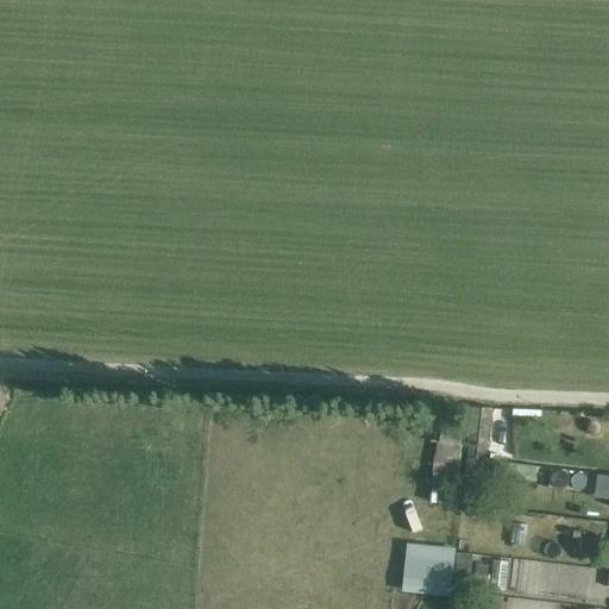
[(473,408),(466,459),(485,462),(489,422),(522,424),(521,426),(539,426),(540,414),(500,412),(500,410),(491,410),(490,409),(473,408)]
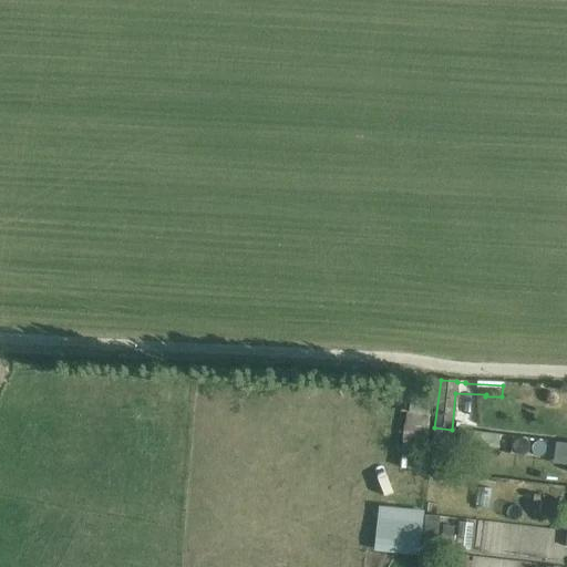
[(400,472),(423,475),(431,415),(429,415),(430,397),(410,395),(408,425),(404,425),(400,472)]
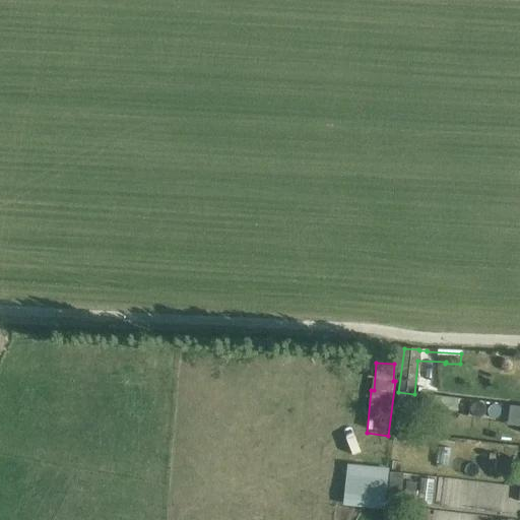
[(414,394),(398,392),(394,431),(411,433),(414,408),(408,408),(408,404),(457,410),(458,399),(414,394)]
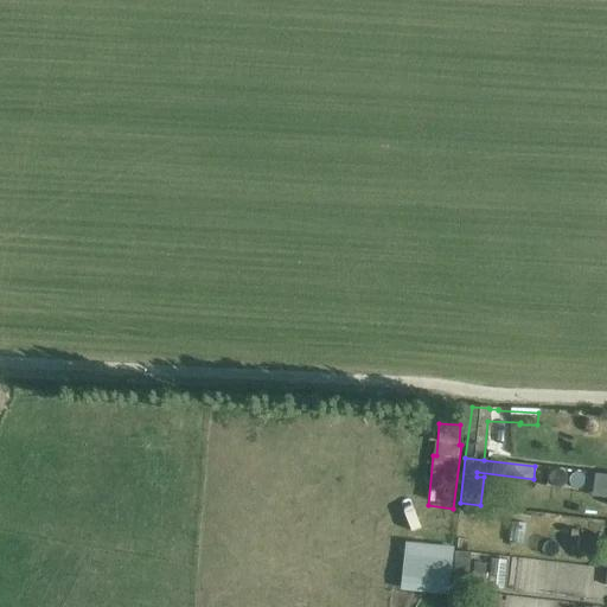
[(511,523),(509,544),(524,545),(526,524),(511,523)]
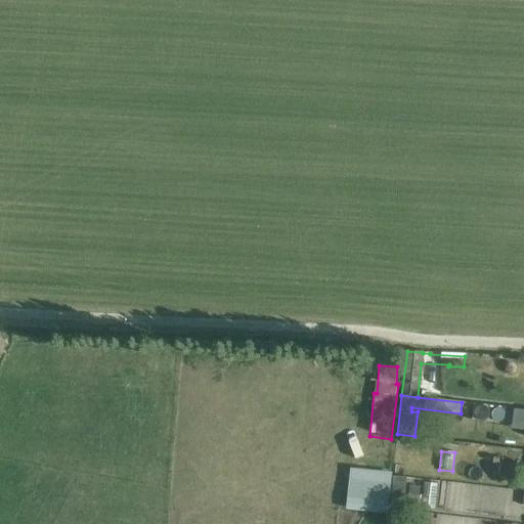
[(388,510),(391,476),(391,473),(350,469),(346,510),(388,514),(388,510)]
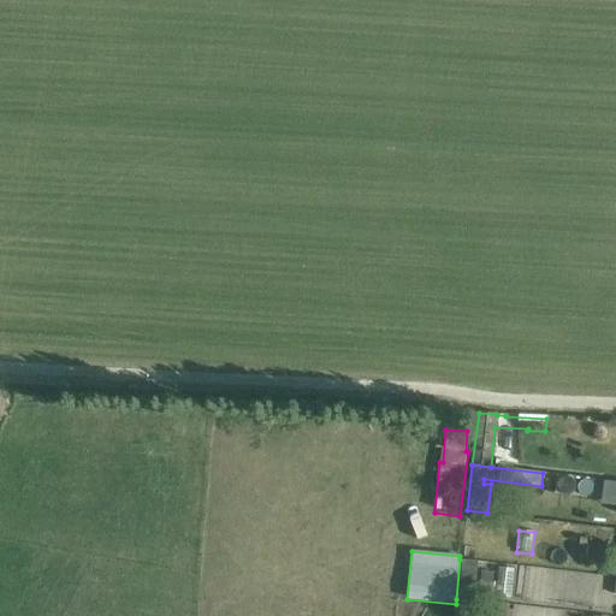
[(456,599),(474,600),(478,562),(460,560),(456,599)]
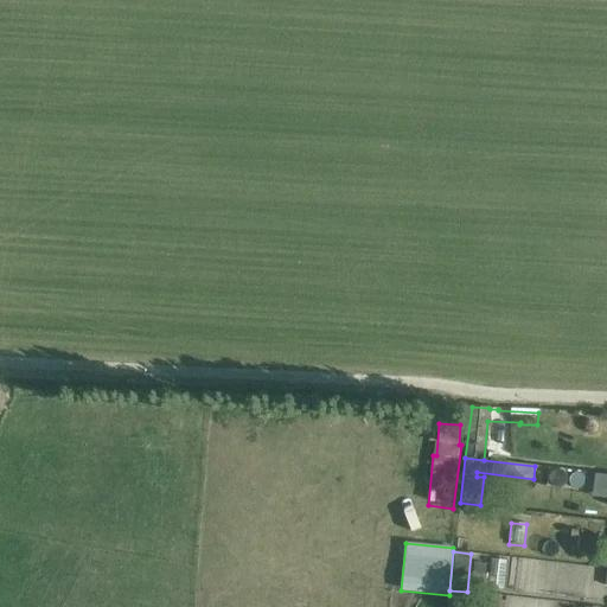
[(505,561),(492,560),(490,588),(503,589),(505,561)]
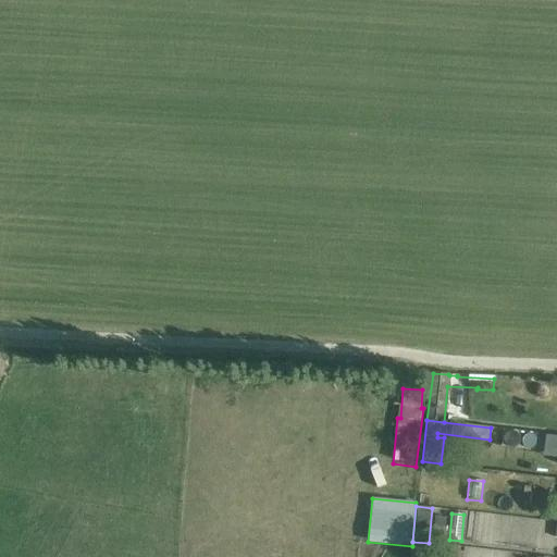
[(446,518),(435,517),(434,525),(433,525),(432,539),(446,541),(447,527),(445,527),(446,518)]
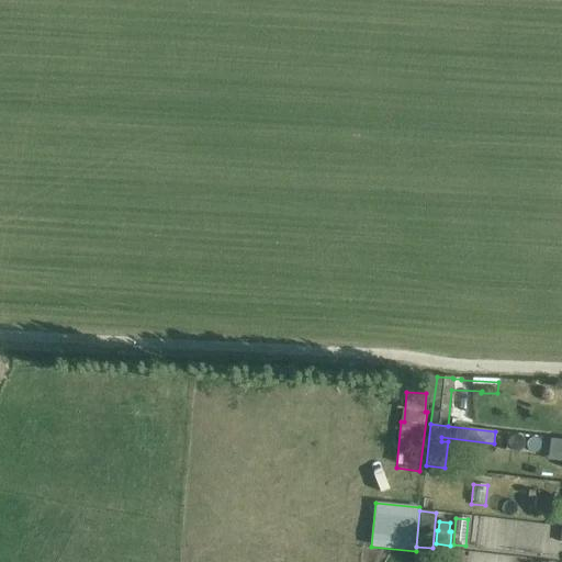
[(416,551),(415,561),(430,561),(433,548),(416,547),(416,551)]
